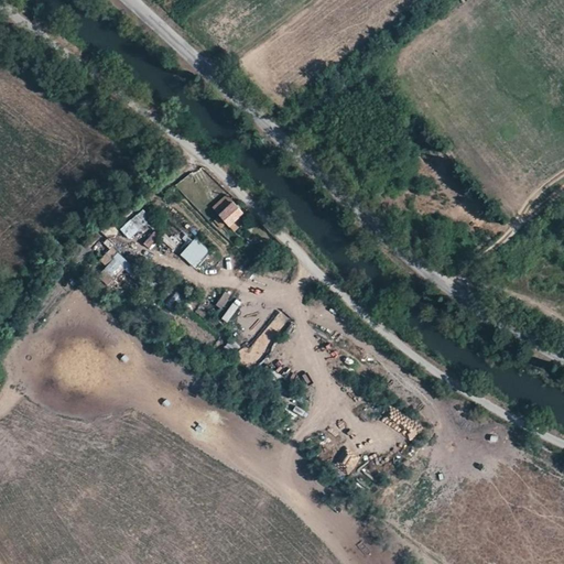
[(219,217),(228,226),(241,213),(234,204),(219,217)]
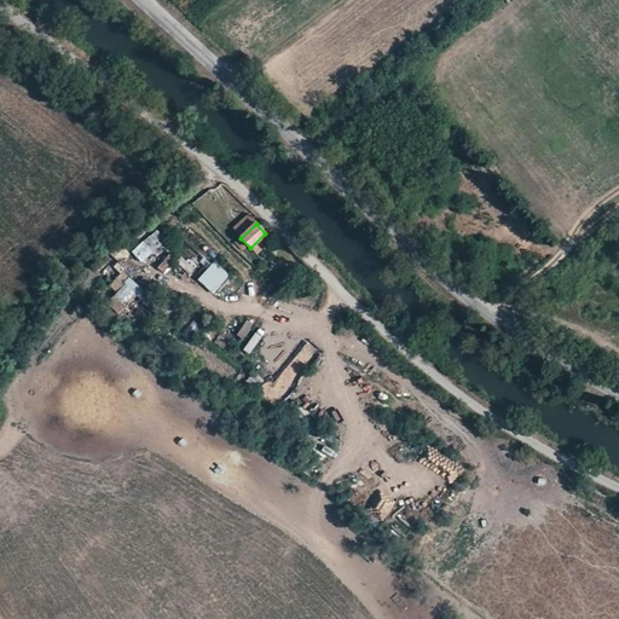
[(150,237),(132,250),(142,262),(158,250),(150,237)]
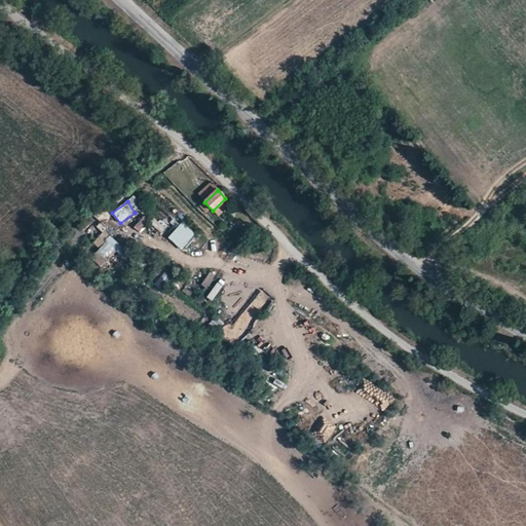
[(143,233),(150,221),(142,216),(135,229),(143,233)]
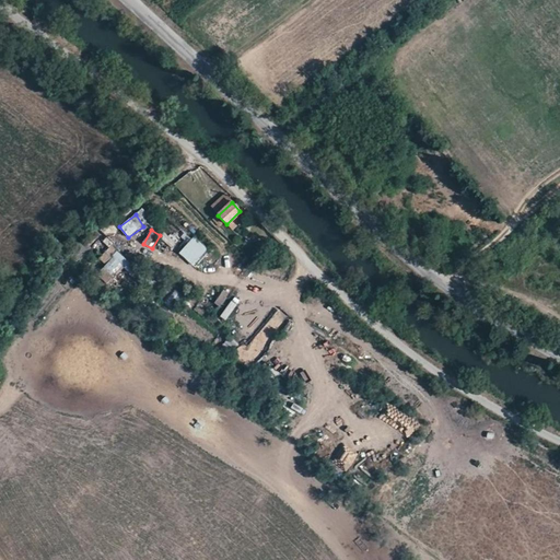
[(160,240),(174,247),(177,241),(164,233),(160,240)]
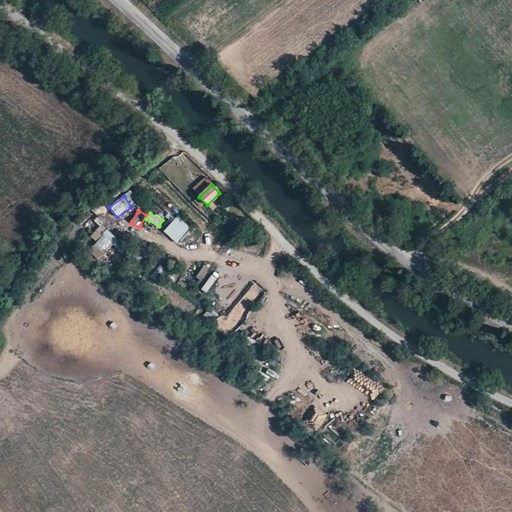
[(164,230),(178,243),(190,230),(176,217),(164,230)]
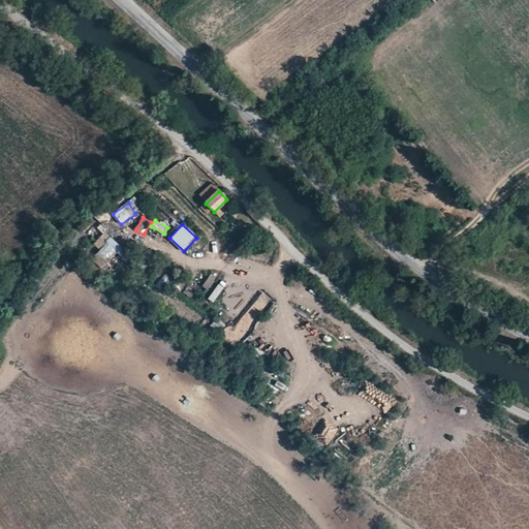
[(105,231),(94,244),(99,249),(111,237),(105,231)]
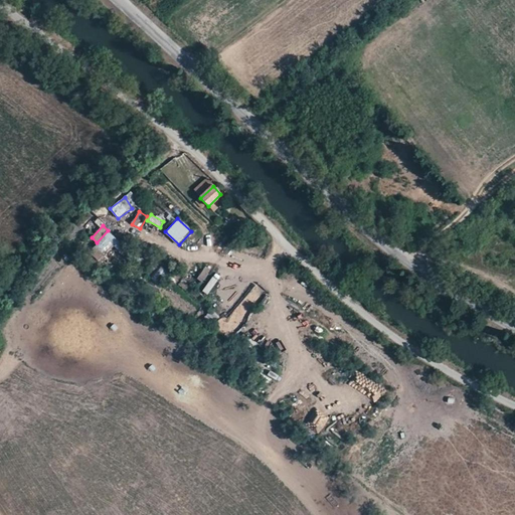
[(207,265),(197,278),(203,283),(213,269),(207,265)]
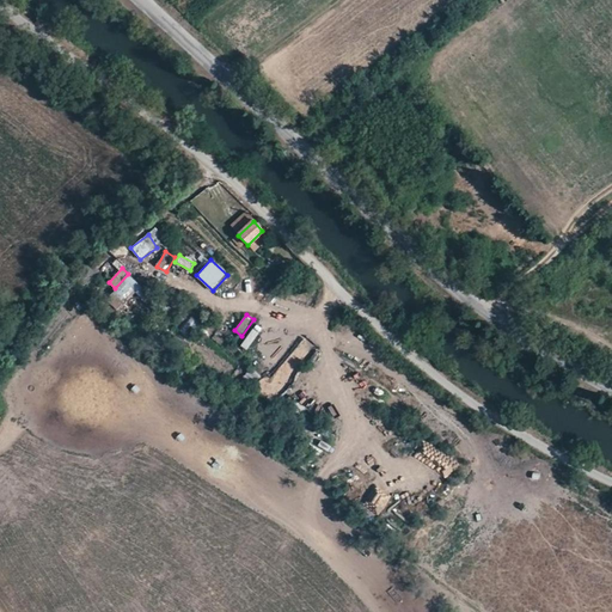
[(251,344),(267,324),(261,319),(245,340),(251,344)]
